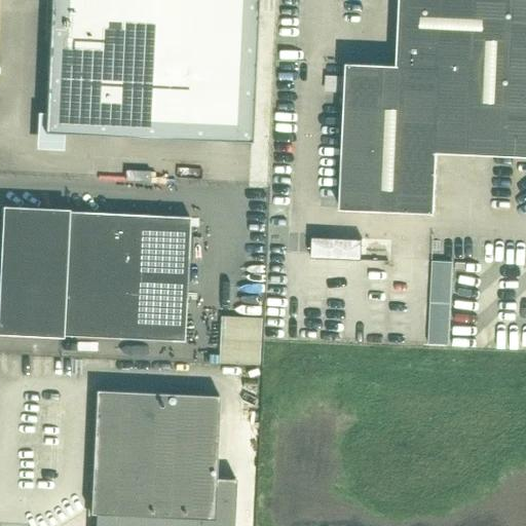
[(47,41),(43,133),(250,142),(256,0),(45,0),(43,41),(47,41)]
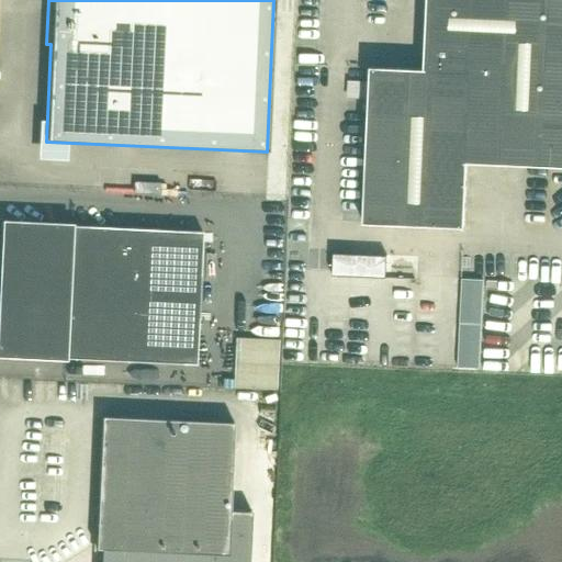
[(370,67),(363,224),(464,228),(468,141),(554,144),(561,144),(561,143),(561,0),(427,0),(425,70),(370,67)]
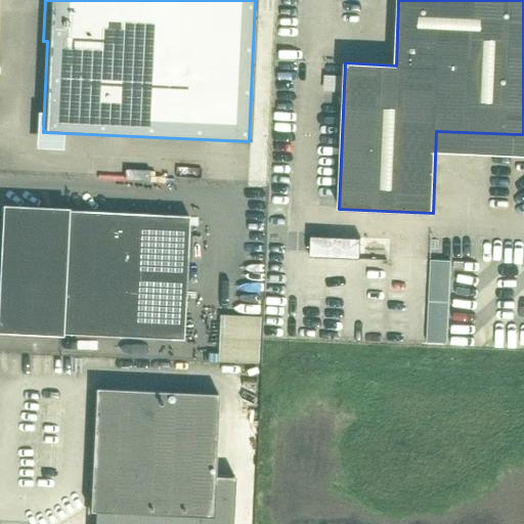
[(188,216),(3,208),(0,267),(0,331),(60,334),(182,340),(188,216)]
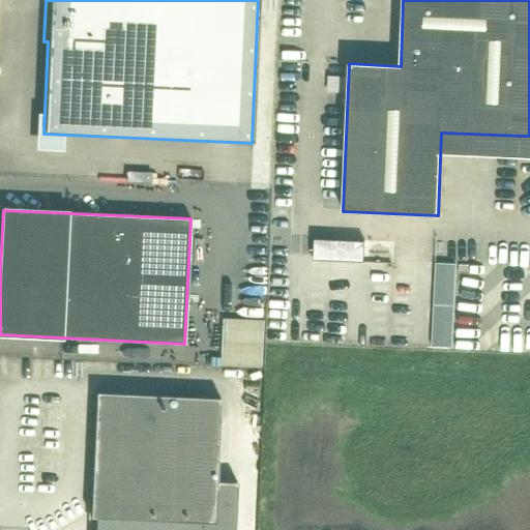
[(219,363),(264,363),(264,312),(219,312),(219,363)]
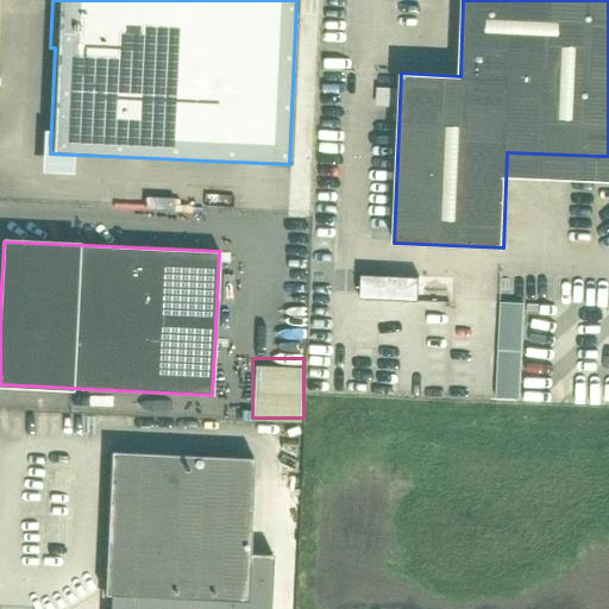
[(252,458),(110,452),(104,595),(246,601),(252,458)]
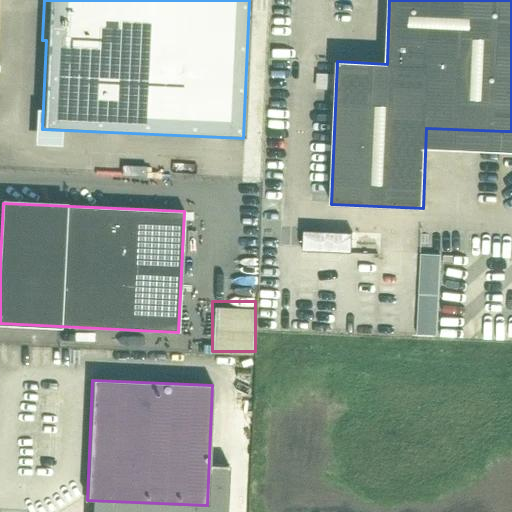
[(46,402),(48,414),(65,411),(62,399),(46,402)]
